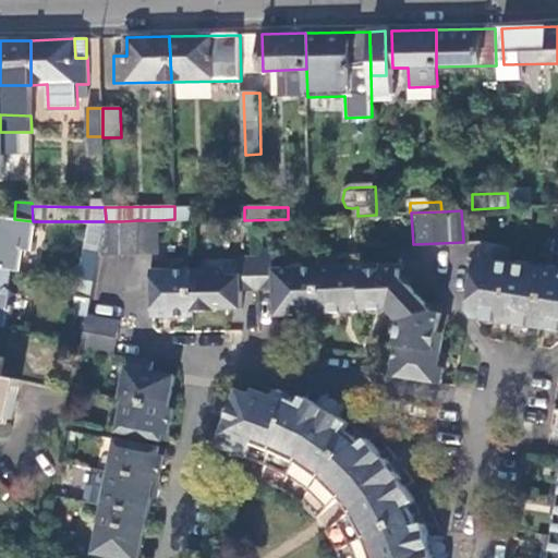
[(138,254),(137,220),(121,221),(121,254),(138,254)]
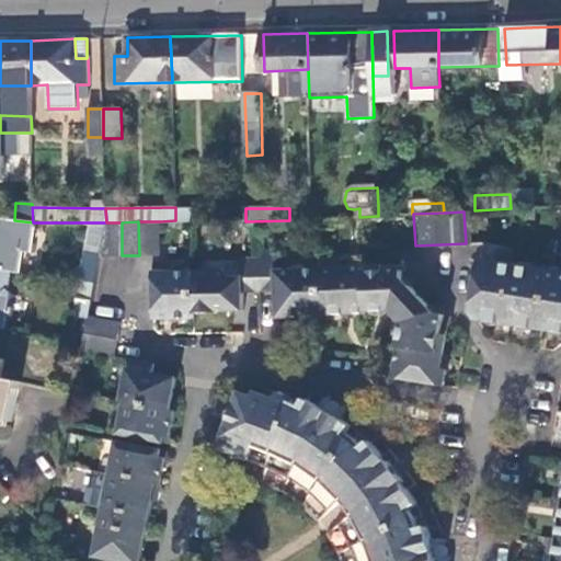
[(160,255),(160,221),(138,221),(139,255),(153,255),(160,255)]
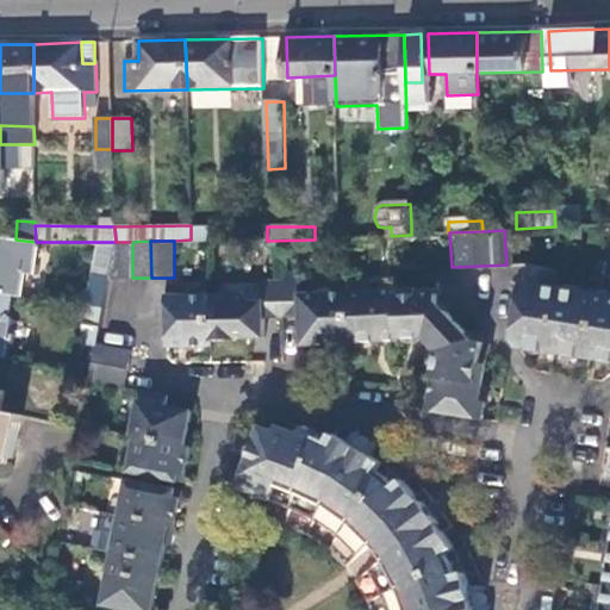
[(107,279),(116,242),(99,242),(86,305),(88,306),(103,307),(107,279)]
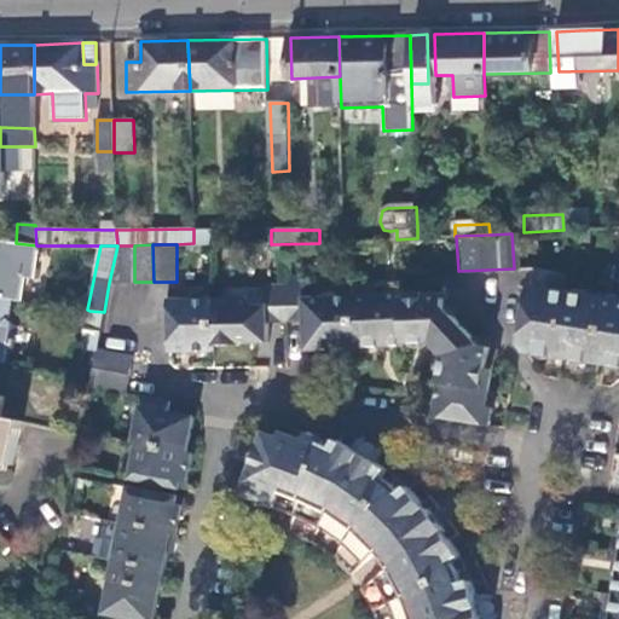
[(134,246),(117,246),(109,283),(134,282),(134,246)]
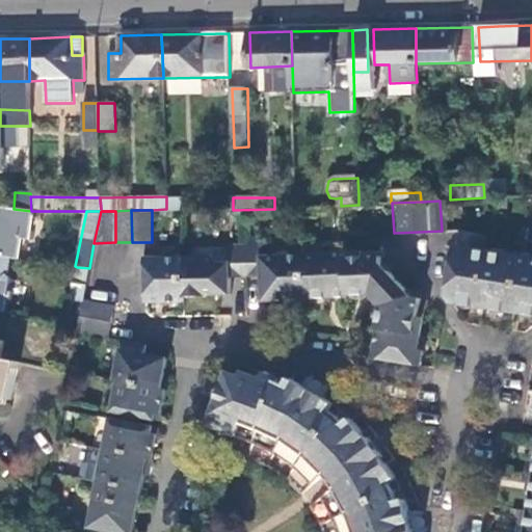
[(246,277),(246,245),(229,245),(230,263),(209,264),(209,256),(183,257),(184,297),(206,297),(206,294),(231,293),(231,277),(246,277)]
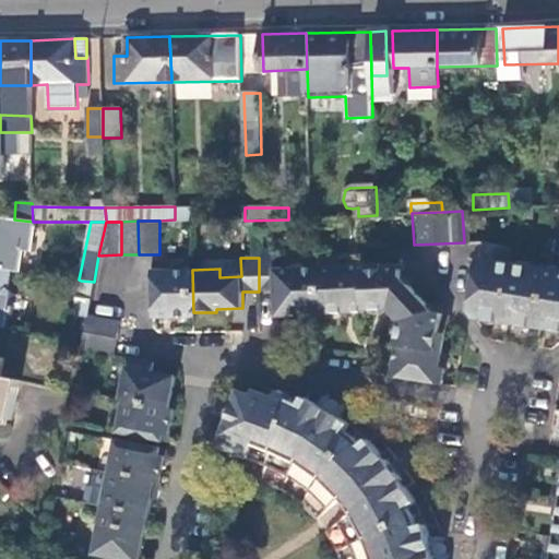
[(321,314),(319,268),(275,270),(274,258),(259,258),(259,292),(276,290),(277,317),(321,314)]
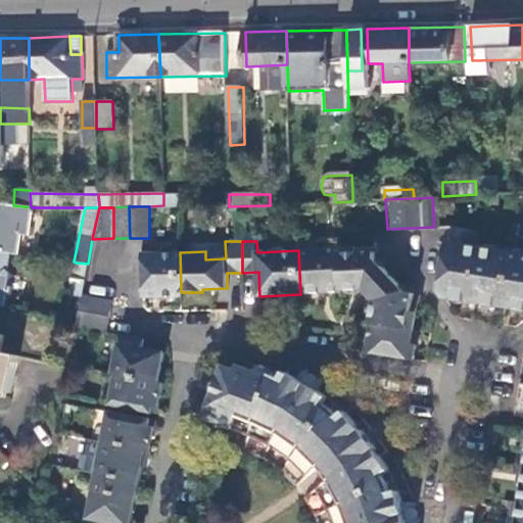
[(522,253),(447,241),(445,244),(443,252),(441,252),(441,253),(436,279),(441,279),(439,291),(444,297),(521,310),(522,312),(522,253)]
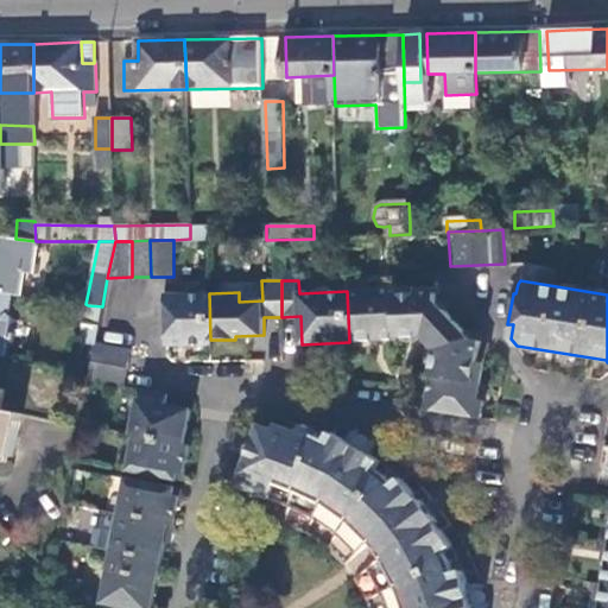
[(436,285),(396,287),(398,337),(424,336),(437,349),(428,409),(482,417),(485,400),(479,399),(485,362),(479,361),(481,340),(472,339),(463,336),(464,330),(444,309),(437,309),(437,301),(437,292),(436,285)]
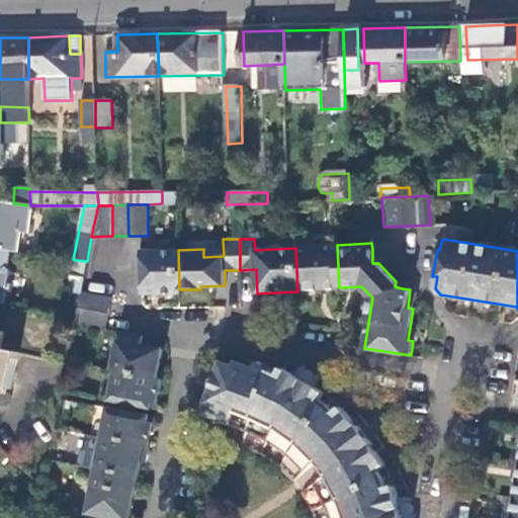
[(339,287),(337,245),(295,248),(297,291),(339,288),(339,287)]
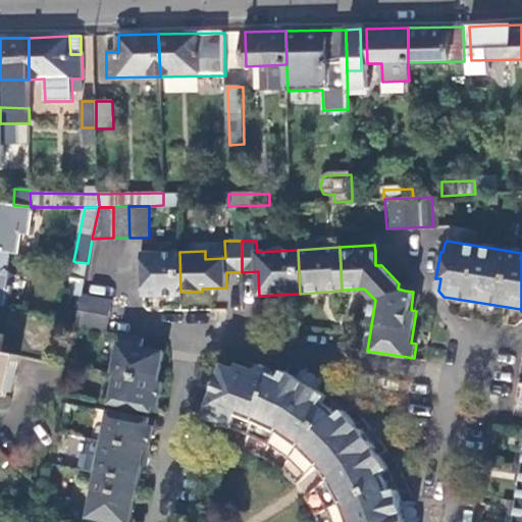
[(6,269),(9,253),(0,252),(0,304),(4,306),(6,294),(10,294),(11,285),(7,285),(9,273),(6,269)]
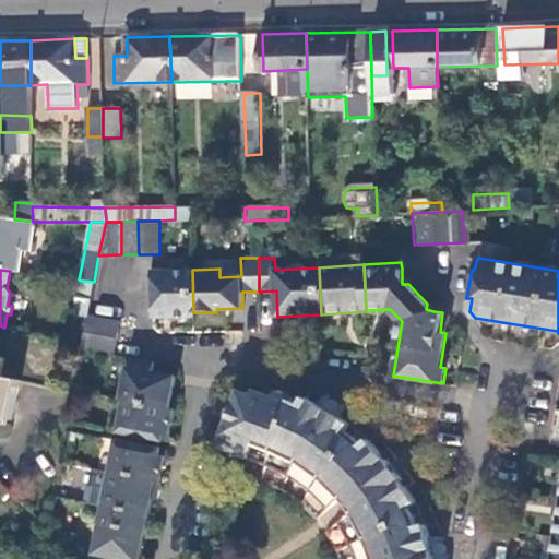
[(193,312),(192,270),(153,270),(153,318),(193,317),(193,312)]
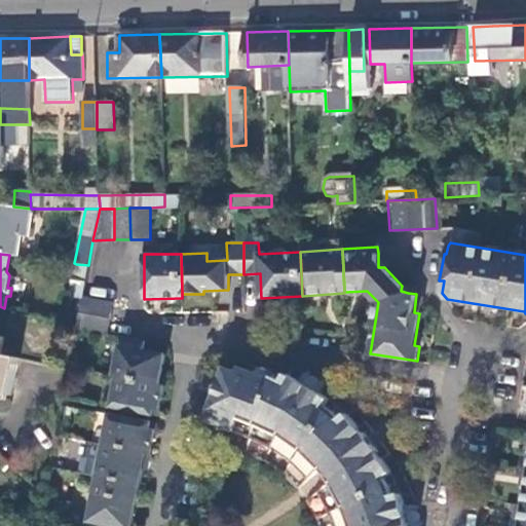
[(81,297),(88,265),(76,264),(72,282),(69,294),(81,297)]
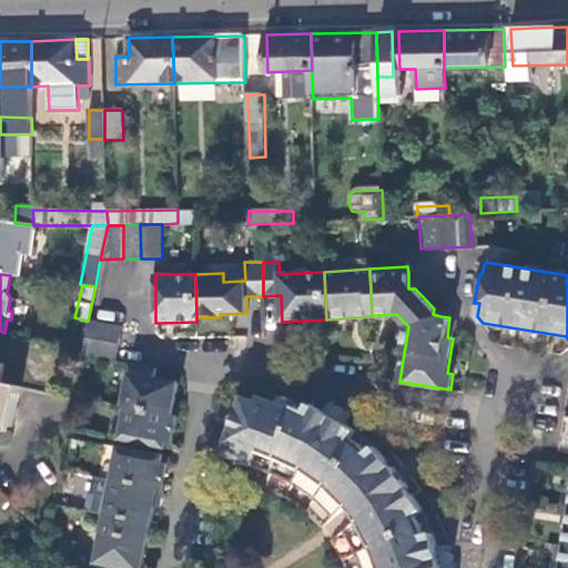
[(123,328),(88,321),(84,338),(120,344),(123,328)]
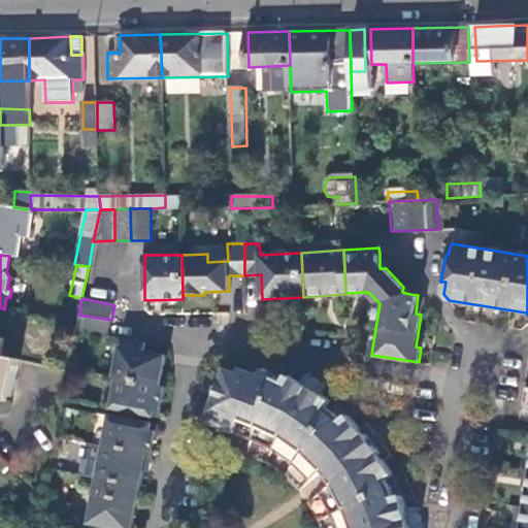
[(78,315),(76,325),(75,330),(107,337),(111,320),(78,315)]
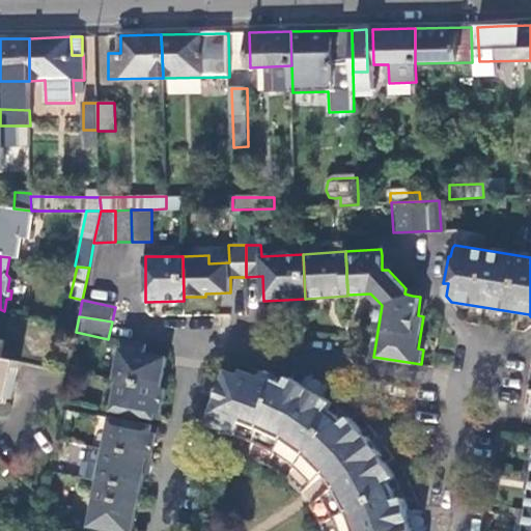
[(0,397),(11,400),(21,361),(2,358),(5,340),(0,339),(0,397)]
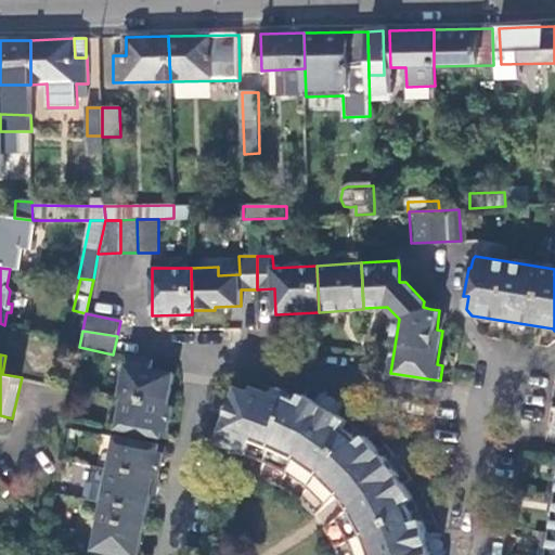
[(151,370),(153,359),(131,355),(130,364),(128,364),(121,397),(125,398),(169,405),(175,375),(151,370)]
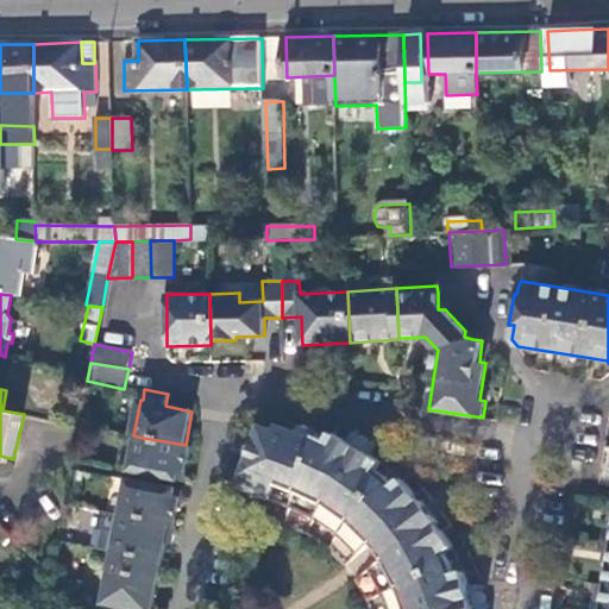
[(488,608),(493,603),(494,597),(488,590),(483,588),(478,586),(470,589),(469,581),(479,577),(466,547),(456,551),(431,513),(405,482),(415,473),(391,450),(382,462),(366,452),(370,450),(374,443),(371,437),(369,432),(359,429),(353,431),(347,435),(345,440),(333,433),(320,428),(314,444),(296,437),(299,431),(287,427),(287,428),(278,425),(275,431),(262,426),(239,485),(264,495),(306,513),(324,522),(345,538),(359,554),(372,546),(384,563),(372,571),(377,579),(388,608),(488,608)]
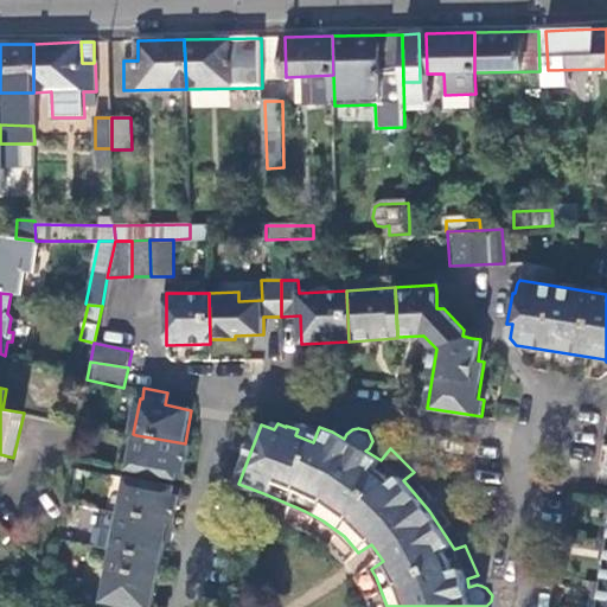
[(184,480),(190,445),(185,443),(136,435),(129,470),(184,480)]
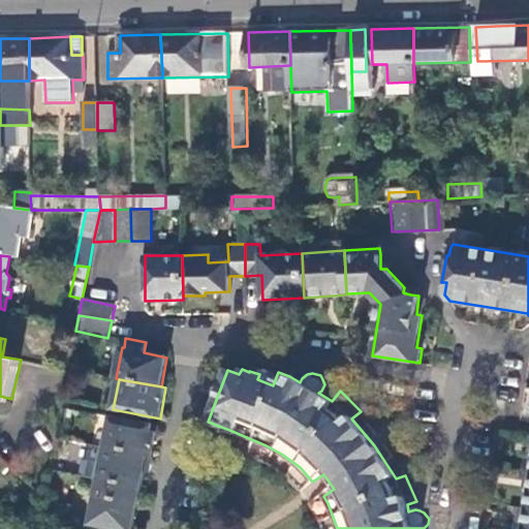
[(158,425),(112,416),(105,446),(148,455),(152,456),(158,425)]
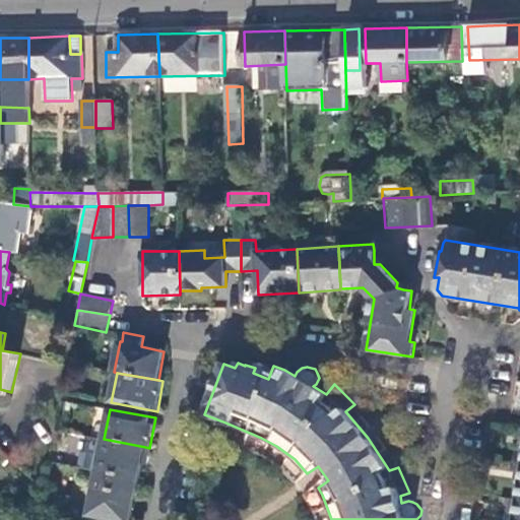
[(101,438),(94,470),(98,471),(138,479),(145,447),(104,439),(101,438)]
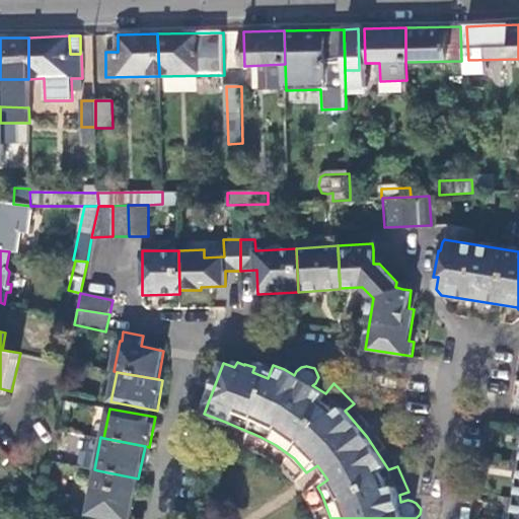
[(79,465),(89,467),(94,441),(83,439),(79,465)]
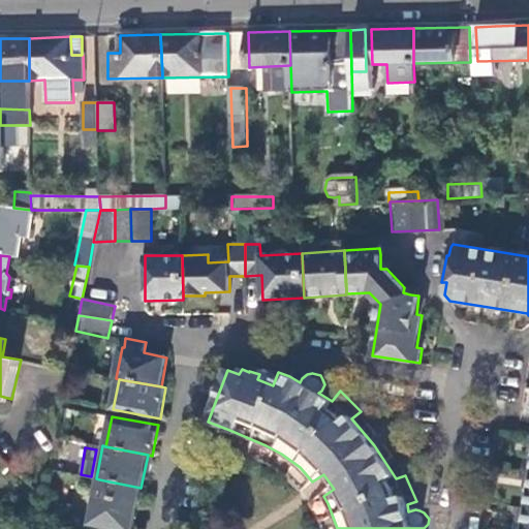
[(132,528),(141,488),(99,479),(90,525),(110,528),(132,528)]
